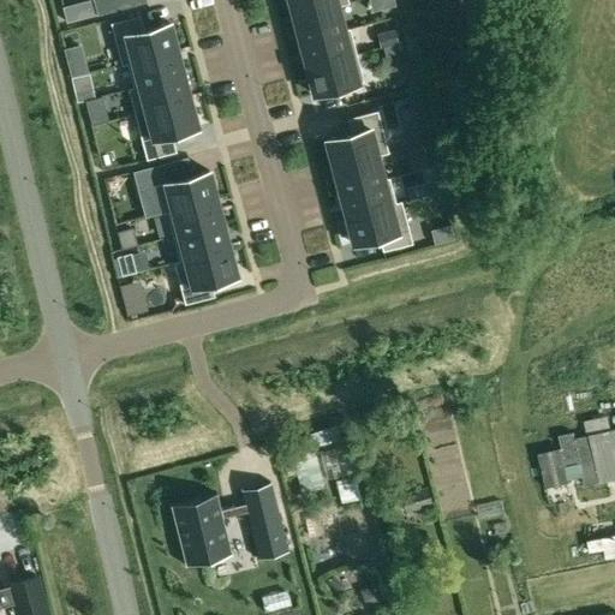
[(94,0),(97,13),(137,4),(136,0),(94,0)]
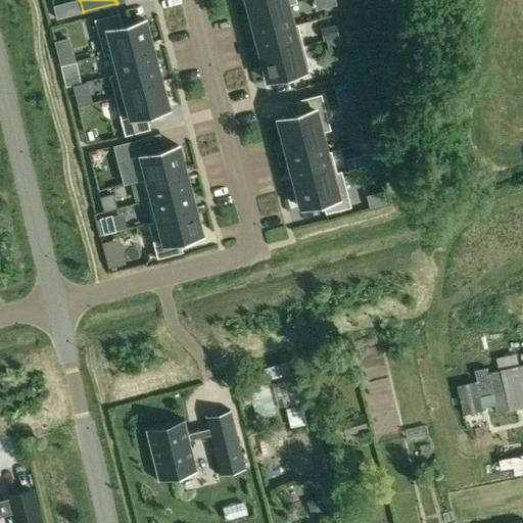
[(245,0),(249,14),(296,2),(295,0),(245,0)]
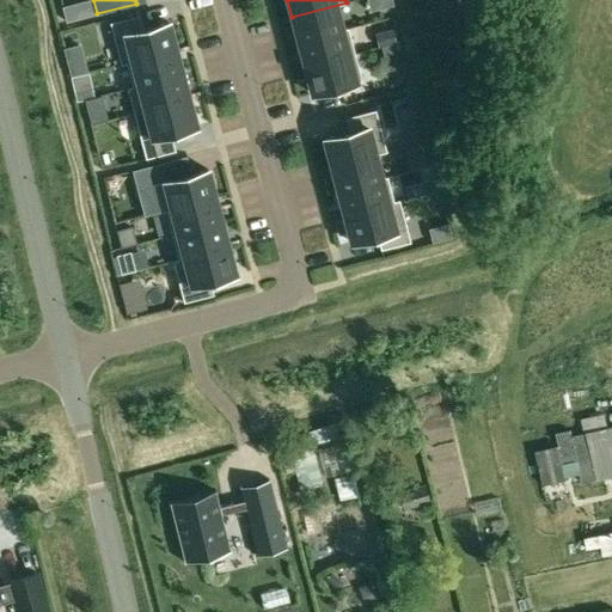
[(347,2),(292,17),(299,42),(348,29),(348,28),(342,29),(336,6),(347,4),(347,2)]
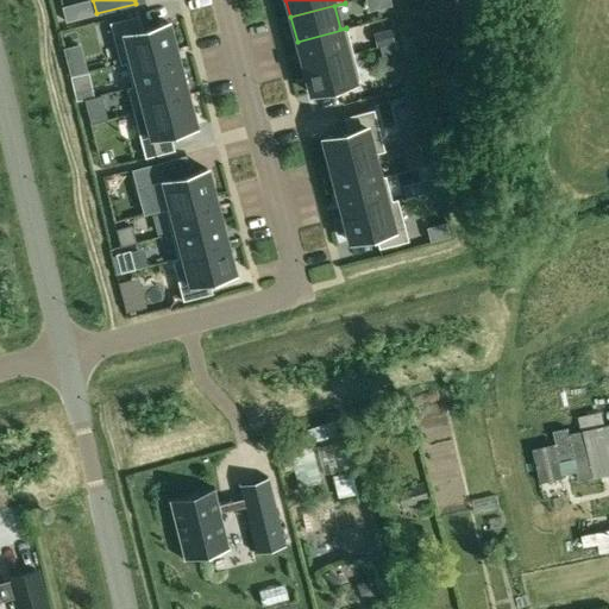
[(139,14),(110,23),(120,63),(175,49),(168,22),(143,29),(139,14)]
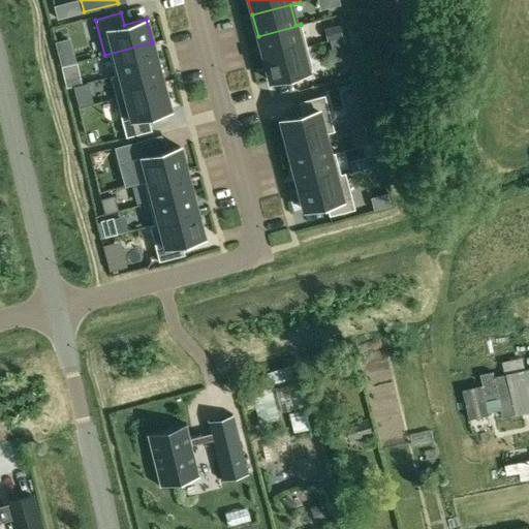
[(301,25),(258,36),(263,58),(307,47),(301,25)]
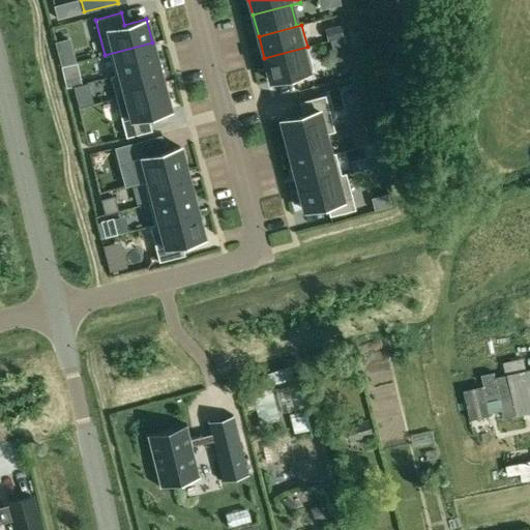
[(340,25),(326,29),(329,40),(330,40),(342,37),(340,25)]
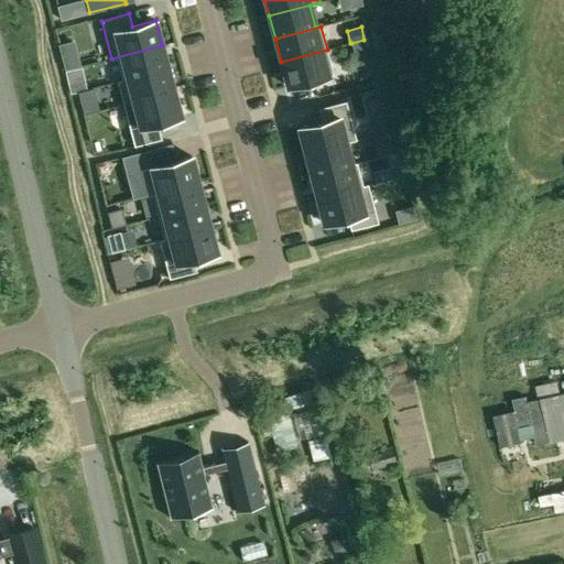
[(364,40),(351,43),(354,52),(367,49),(364,40)]
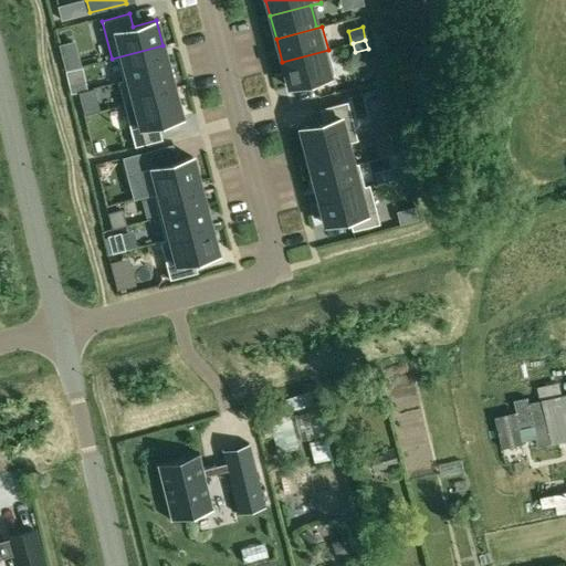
[(163,45),(112,59),(112,60),(117,59),(123,80),(117,81),(117,82),(169,69),(163,45)]
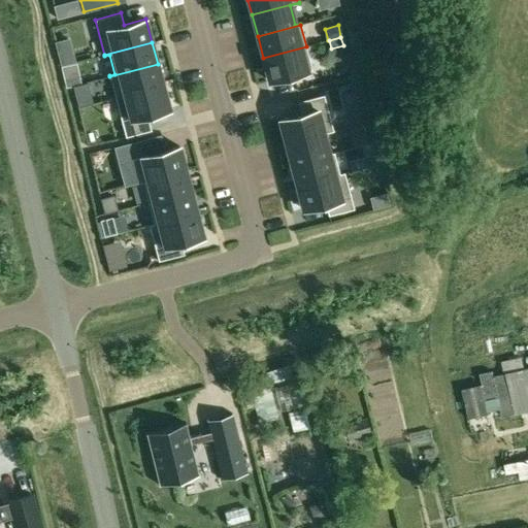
[(306,46),(263,58),(269,81),(312,70),(306,46)]
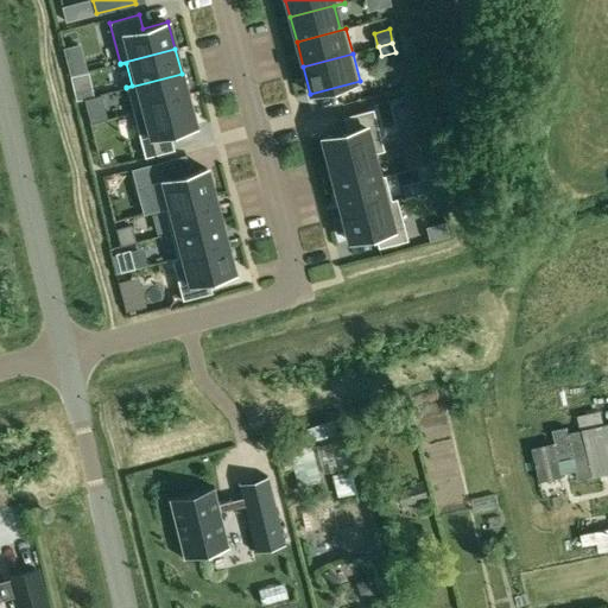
[(87,73),(71,76),(77,101),(84,100),(94,97),(87,73)]
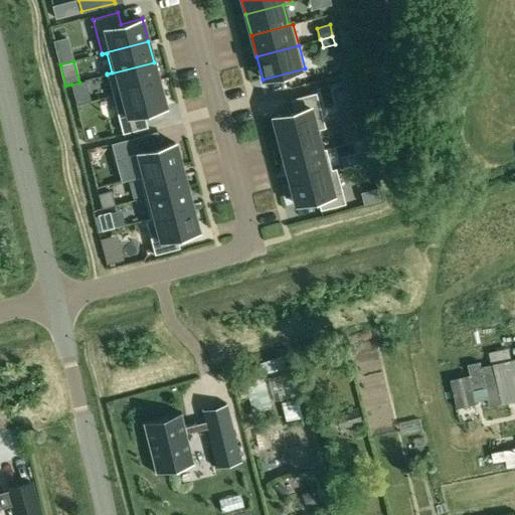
[(154,62),(107,74),(113,96),(159,83),(154,62)]
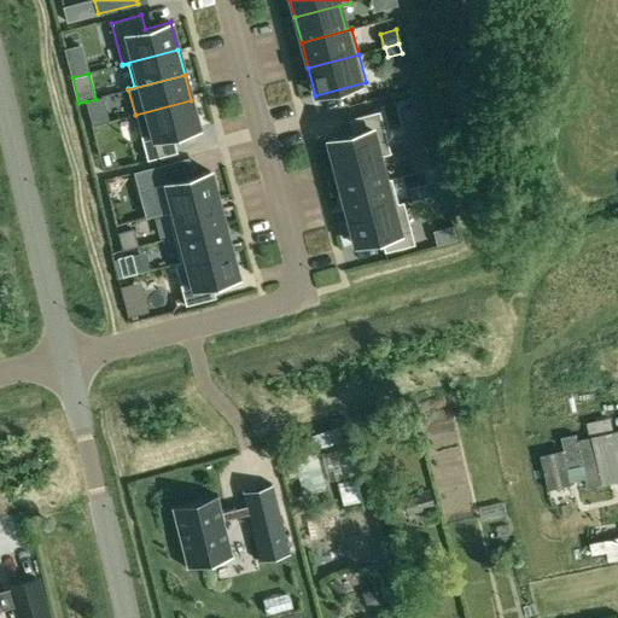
[(95,99),(86,101),(89,114),(105,110),(101,97),(95,99)]
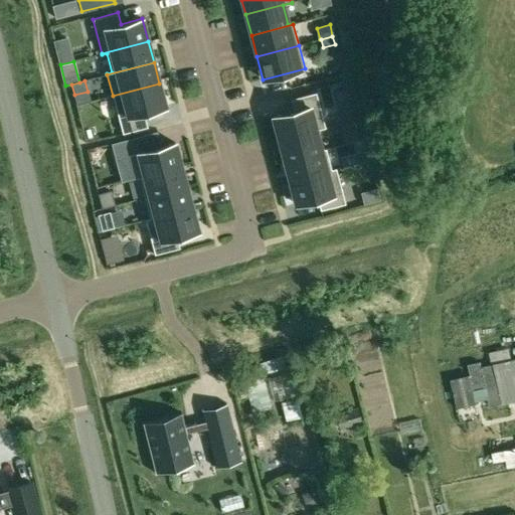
[(159,83),(113,96),(123,134),(148,127),(144,112),(165,107),(164,102),(166,102),(163,88),(160,88),(159,83)]
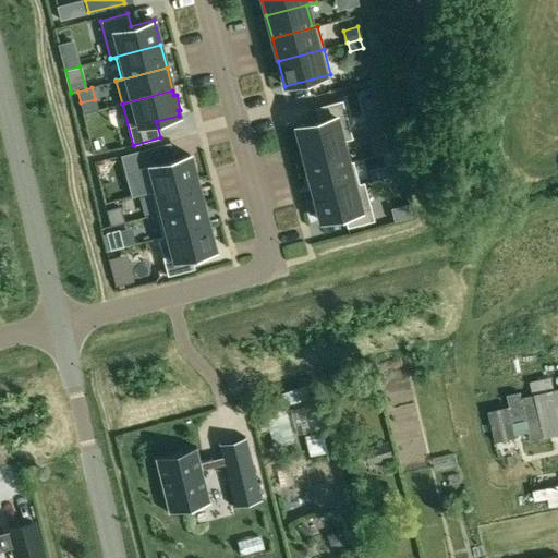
[(318,120),(295,125),(302,150),(352,137),(342,100),(315,107),(318,120)]
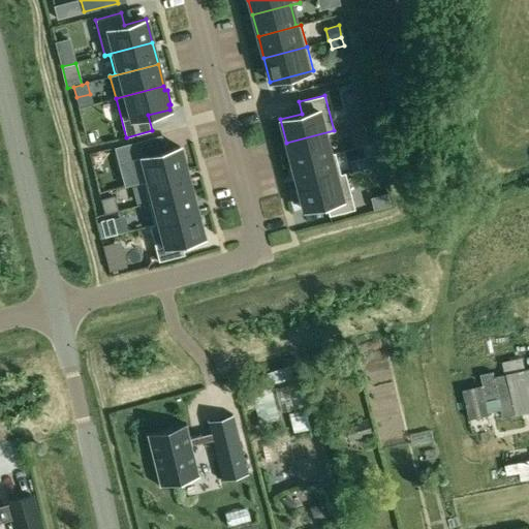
[(361,115),(348,118),(350,126),(363,123),(361,115)]
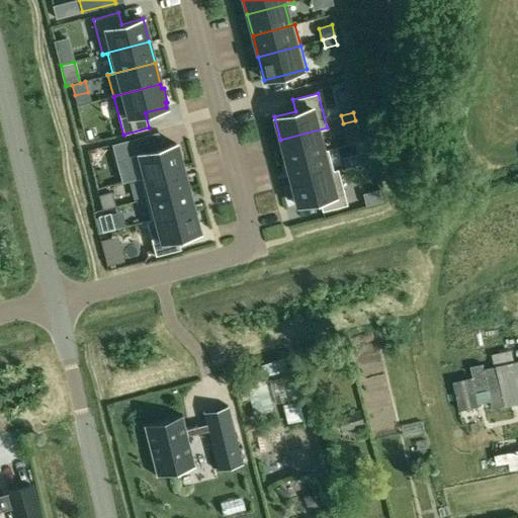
[(327,127),(280,140),(285,161),(328,150),(328,149),(323,150),(318,131),(327,128),(327,127)]
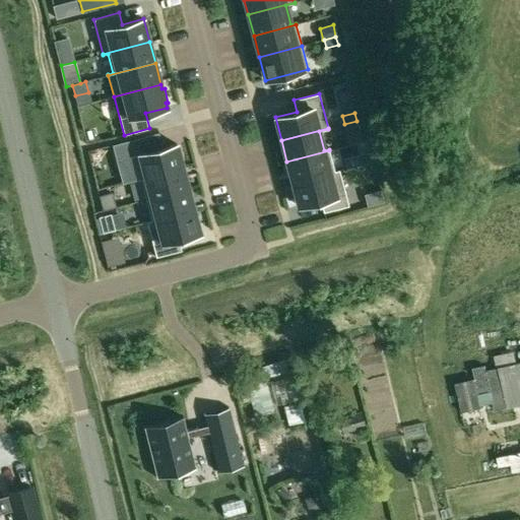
[(360,132),(347,135),(349,144),(362,141),(360,132)]
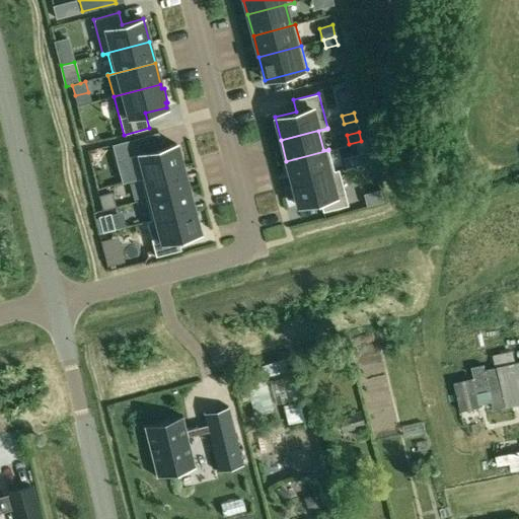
[(137,138),(114,144),(118,159),(130,156),(135,179),(182,166),(176,144),(141,153),(137,138)]
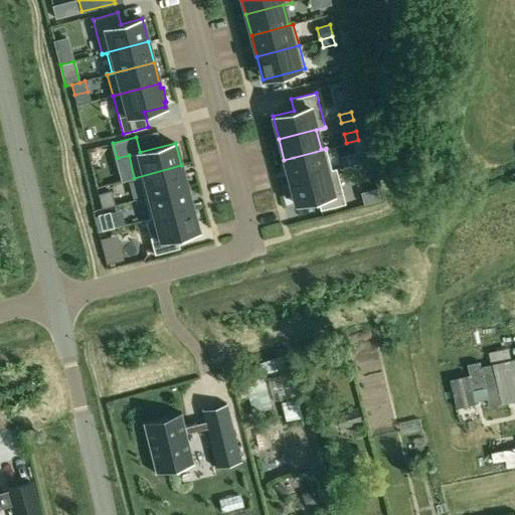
[(326,149),(284,160),(290,181),(336,169),(336,168),(331,169),(326,149)]
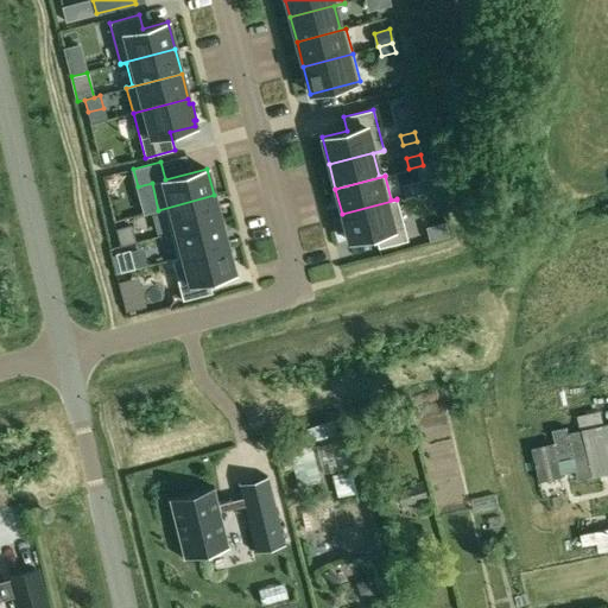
[(419,181),(422,192),(437,189),(435,176),(419,181)]
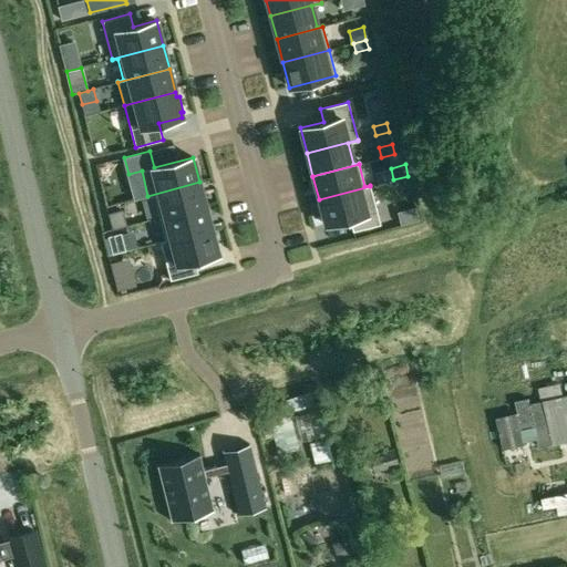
[(199,182),(147,196),(148,196),(153,195),(160,217),(205,205),(199,182)]
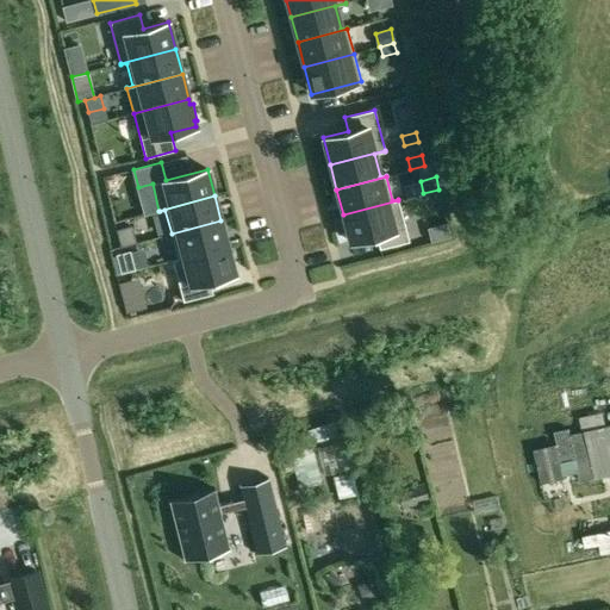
[(344,221),(342,221),(347,237),(349,237),(350,242),(375,235),(379,249),(409,241),(398,200),(343,215),(344,221)]
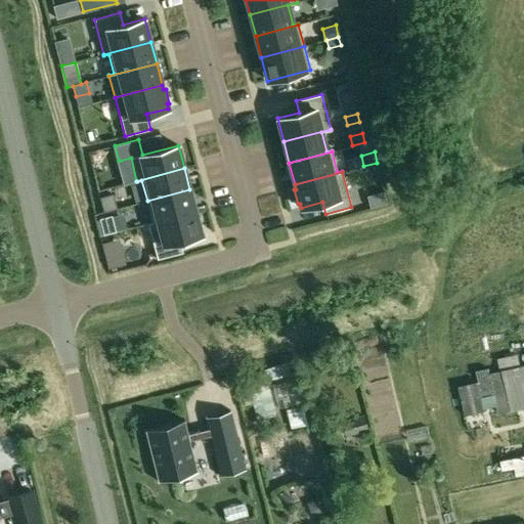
[(189,189),(147,201),(153,221),(147,223),(195,211),(189,189)]
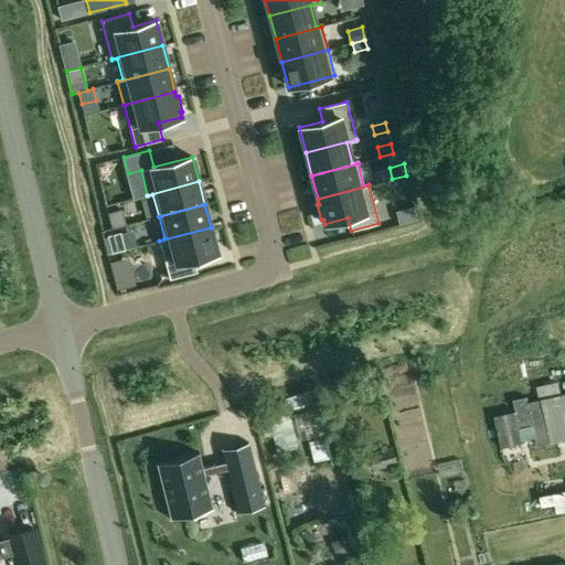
[(211,227),(159,241),(170,279),(198,272),(193,259),(217,253),(211,227)]
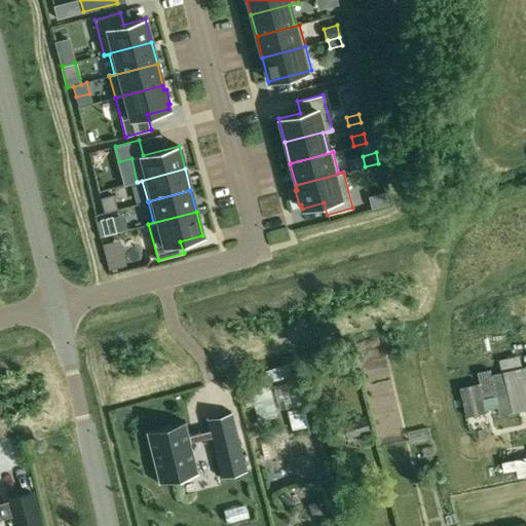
[(112,217),(100,220),(104,235),(116,232),(112,217)]
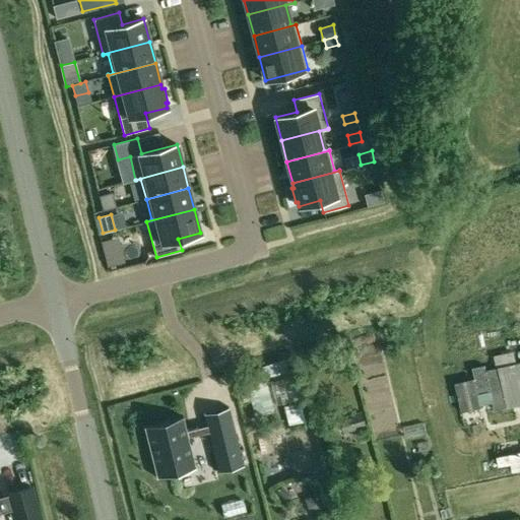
[(455,383),(462,412),(481,407),(478,394),(491,391),(495,410),(519,405),(519,363),(486,371),(485,366),(473,369),(475,379),(455,383)]
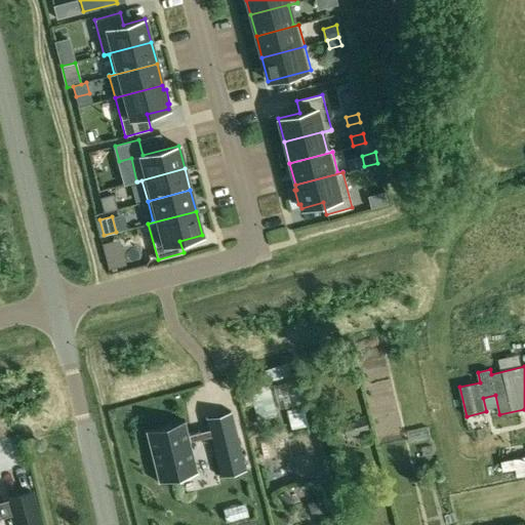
[(265,375),(247,380),(253,402),(271,397),(265,375)]
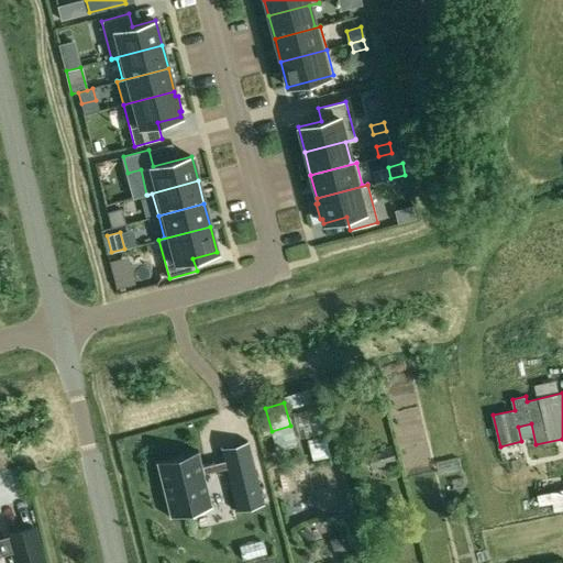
[(305,411),(294,414),(299,440),(311,437),(326,433),(319,407),(305,411)]
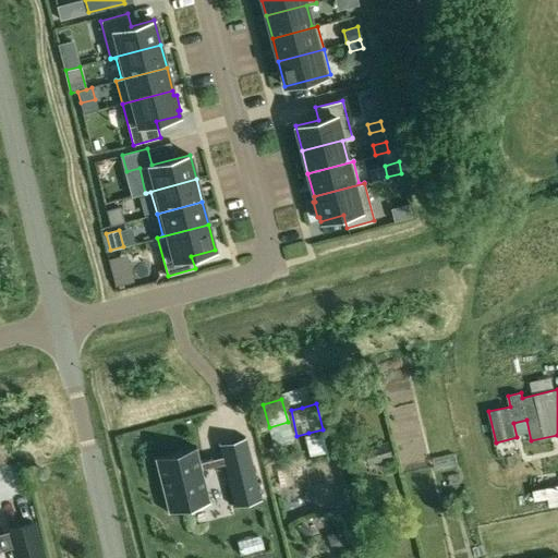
[(387,441),(363,448),(368,465),(392,458),(387,441)]
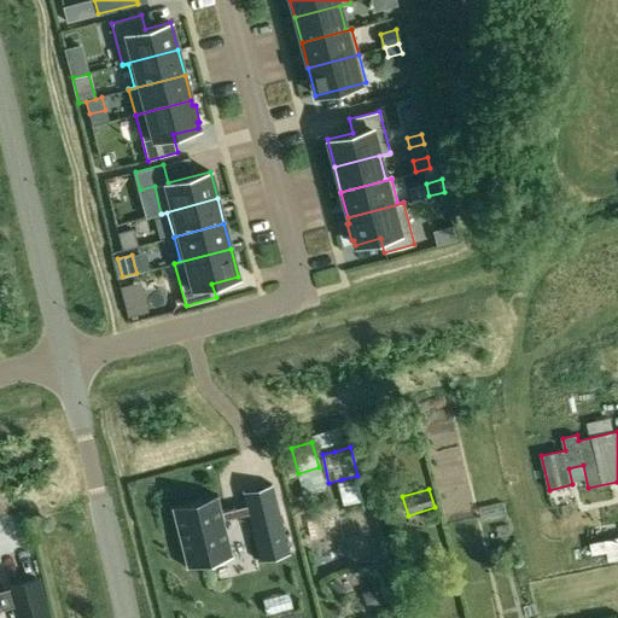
[(217,495),(170,507),(186,567),(188,567),(187,563),(210,557),(207,547),(229,541),(223,519),(248,513),(258,561),(261,561),(261,559),(287,552),(289,554),(290,553),(279,508),(256,513),(254,503),(222,512),(217,495)]
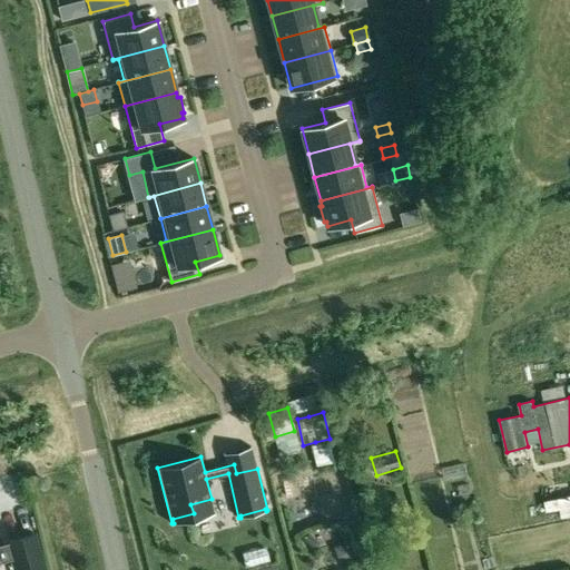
[(0,562),(13,559),(17,569),(45,569),(35,534),(30,536),(31,538),(13,542),(13,540),(9,541),(9,542),(0,544),(0,562)]
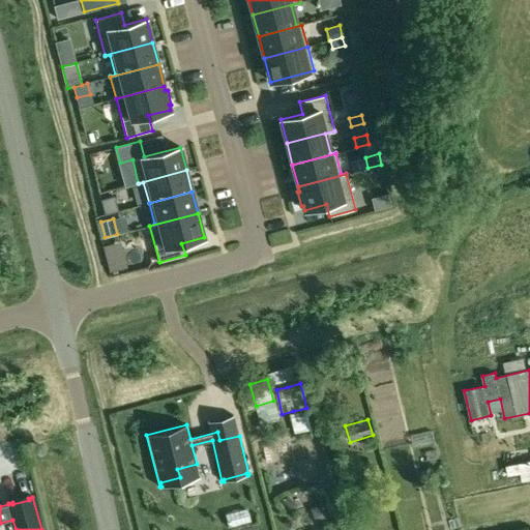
[(325,503),(310,508),(313,518),(320,522),(329,519),(325,503)]
